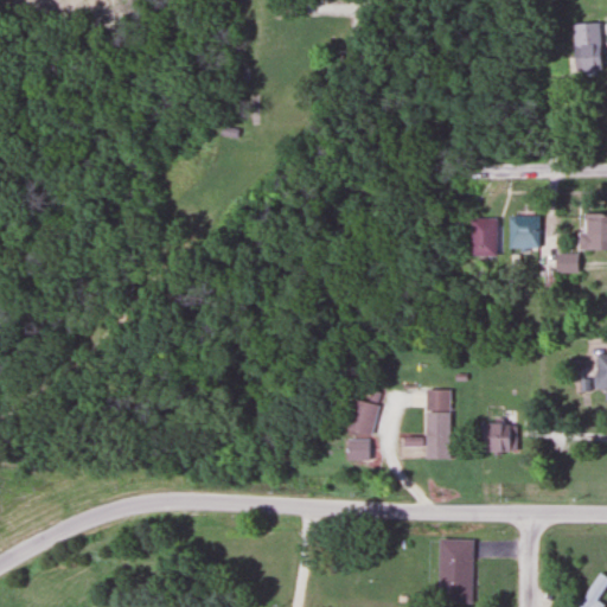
[(570,25),(570,72),(599,72),(599,25),(570,25)]
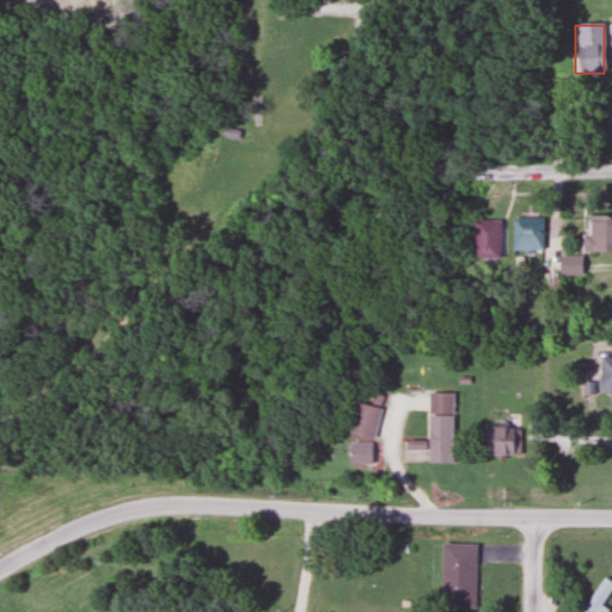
[(587,234),(581,234),(581,251),(611,251),(611,214),(587,214),(587,234)]
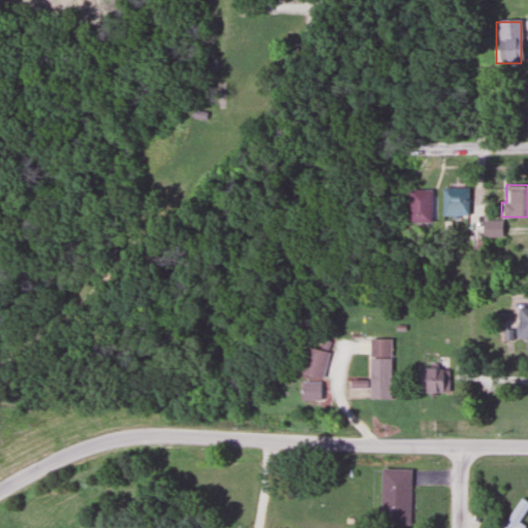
[(441,217),(466,217),(466,187),(441,187),(441,217)]
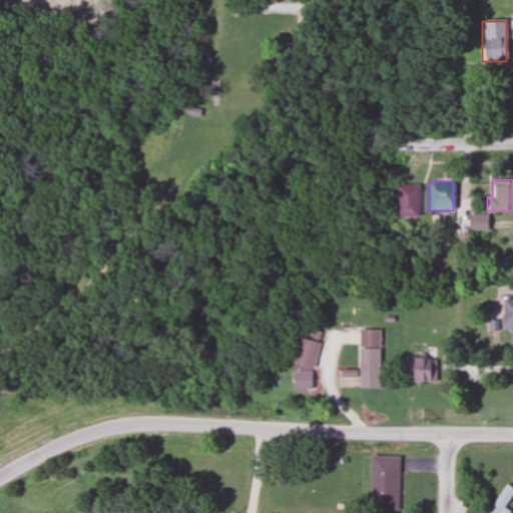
[(397,216),(418,216),(418,184),(397,184),(397,216)]
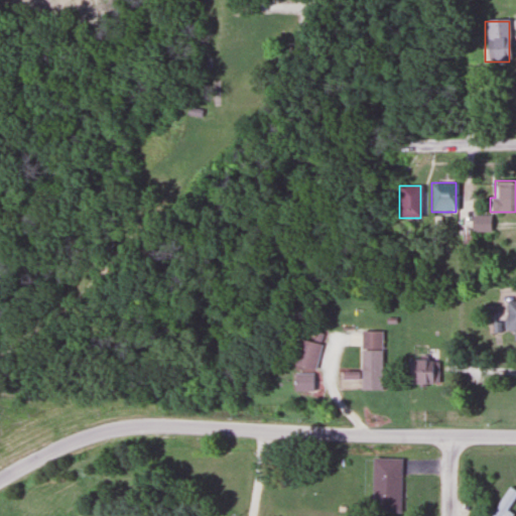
[(490,232),(490,216),(471,216),(471,232),(490,232)]
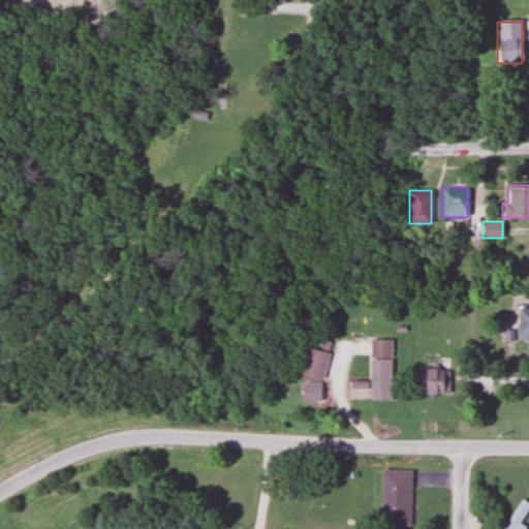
[(528,340),(528,323),(528,322),(528,307),(517,308),(517,340),(528,340)]
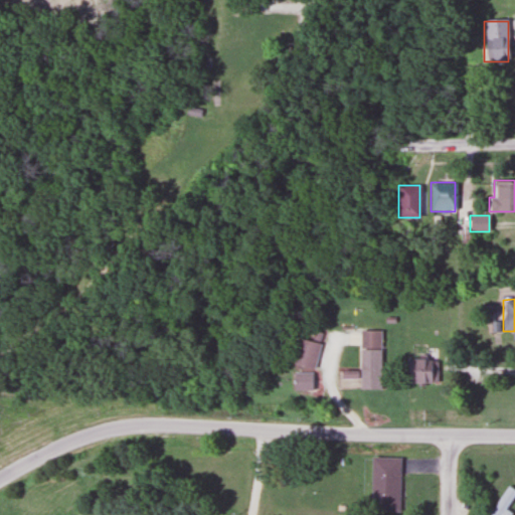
[(358,388),(378,388),(379,330),(358,330),(358,388)]
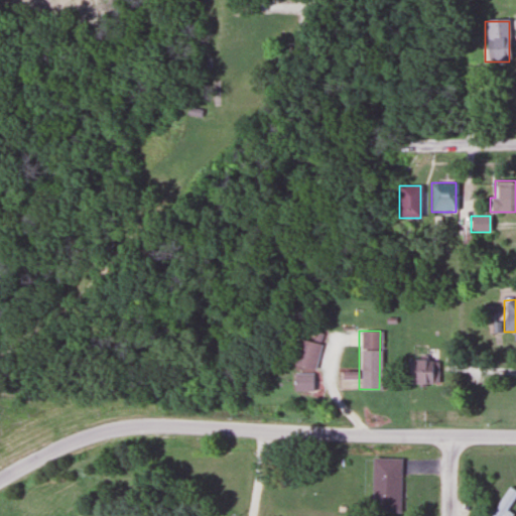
[(313,392),(314,342),(294,342),(293,391),(313,392)]
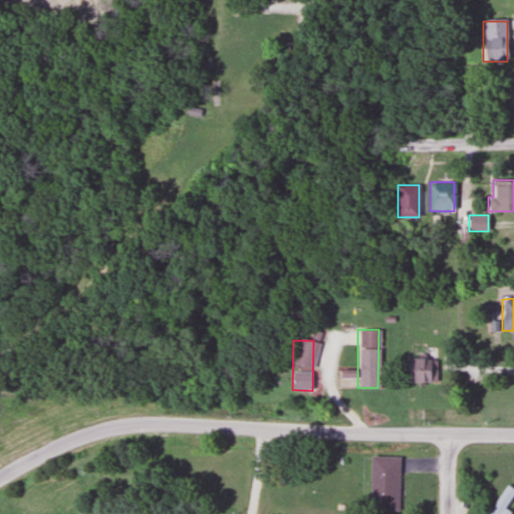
[(436,382),(436,347),(424,347),(424,357),(405,357),(405,382),(436,382)]
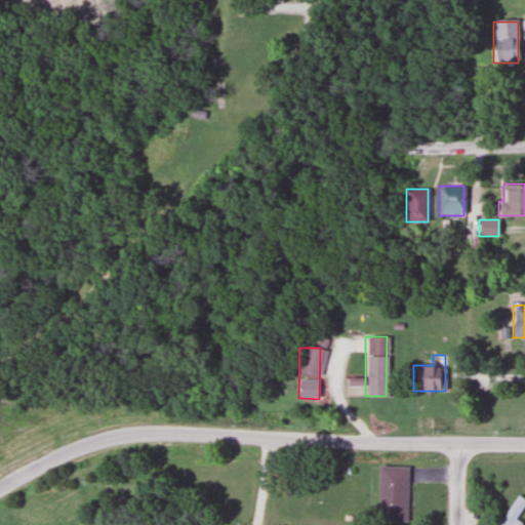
[(375,522),(406,522),(406,466),(376,466),(375,522)]
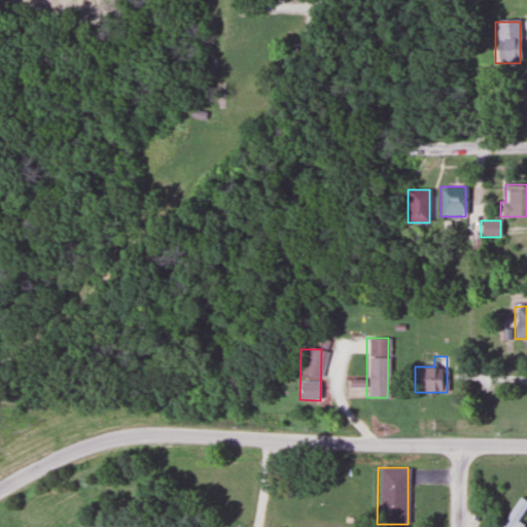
[(521,526),(523,526),(517,522),(526,505),(526,501),(518,496),(502,522),(497,518),(491,526),(521,526)]
